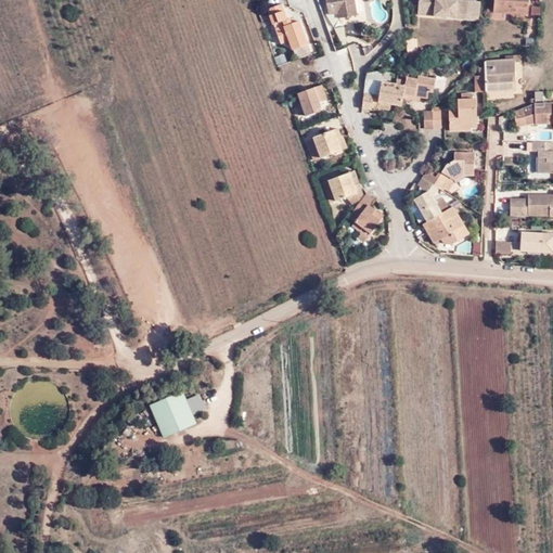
[(325,0),(328,10),(338,9),(338,15),(355,13),(356,12),(352,0),(325,0)]
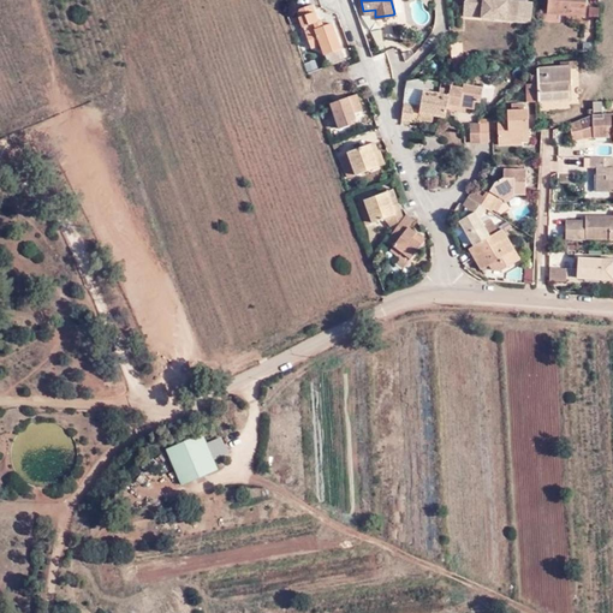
[(481,17),(503,18),(503,19),(515,21),(516,6),(517,1),(505,0),(462,0),(462,10),(481,11),(481,17)]
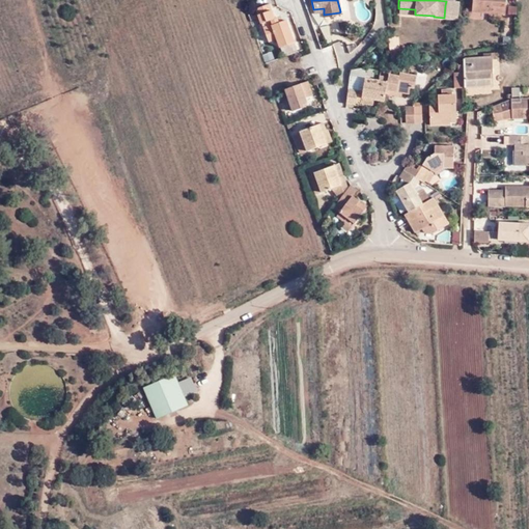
[(471,0),(470,9),(503,12),(504,0),(471,0)]
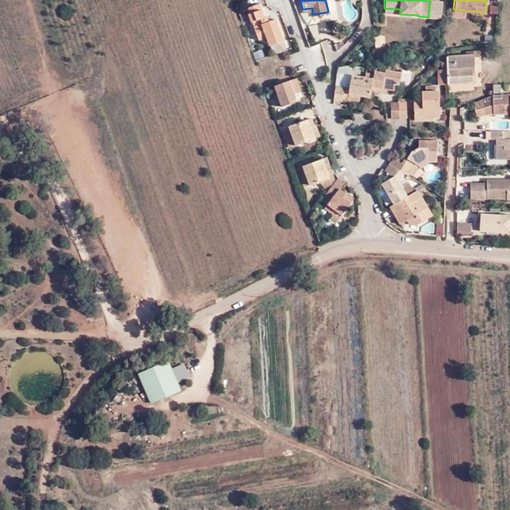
[(486,12),(495,12),(496,4),(486,3),(486,12)]
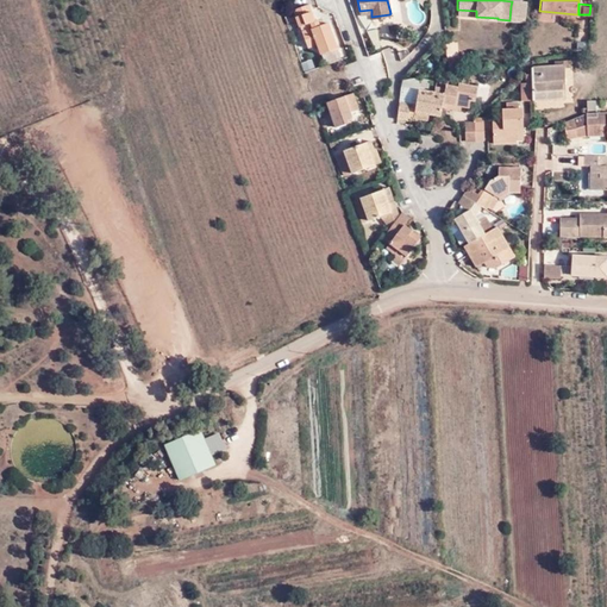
[(310,22),(314,20),(310,5),(295,10),(300,25),(310,23),(310,22)]
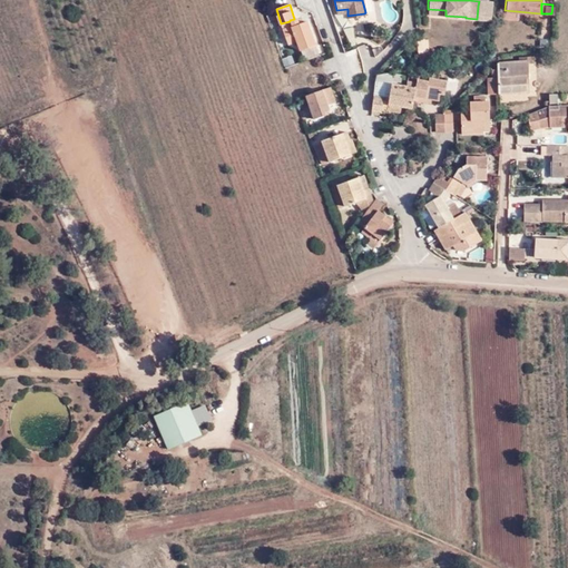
[(348,9),(336,10),(333,11),(342,23),(348,16),(348,9)]
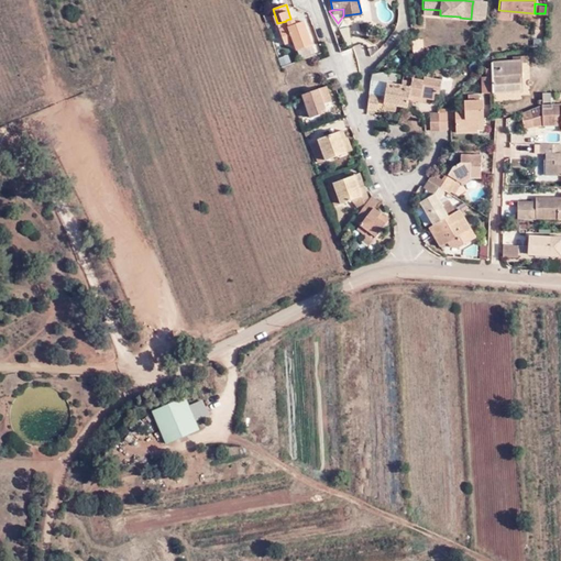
[(296,22),(288,25),(287,25),(279,29),(285,43),(293,41),(296,50),(311,44),(304,20),(296,22)]
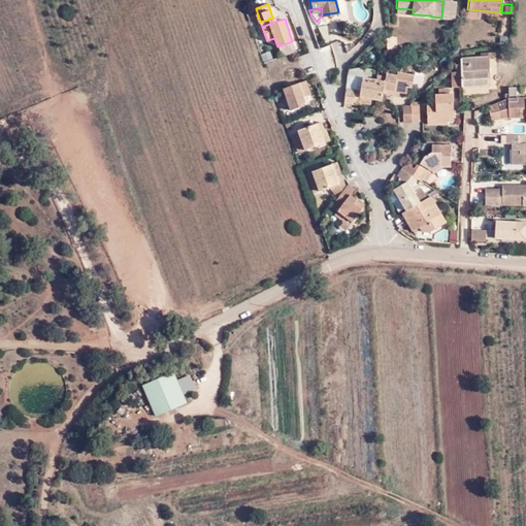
[(395,46),(386,46),(387,60),(397,60),(395,46)]
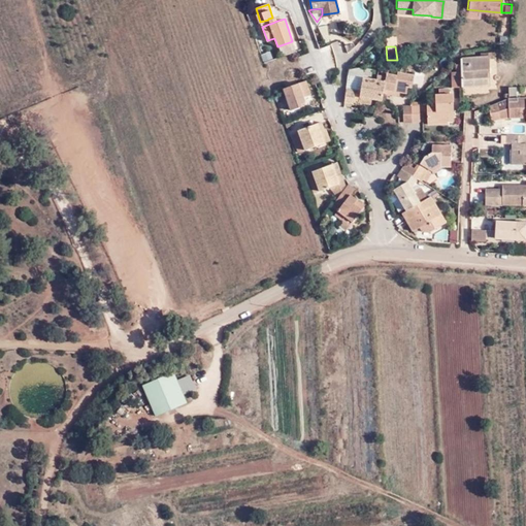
[(463,72),(463,85),(490,84),(490,61),(491,60),(495,60),(495,58),(495,54),(484,53),(484,57),(463,58),(463,64),(463,72)]
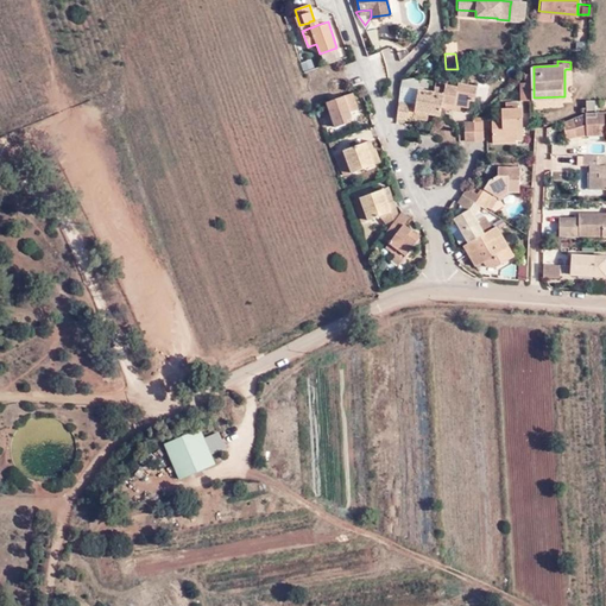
[(399,102),(415,105),(417,92),(420,77),(403,80),(399,102)]
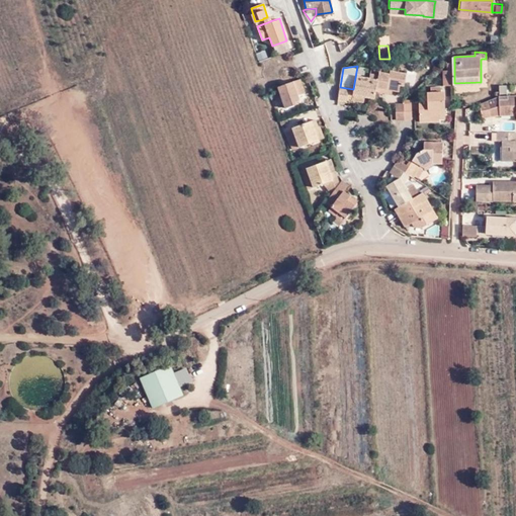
[(377,77),(378,69),(371,68),(369,75),(377,77)]
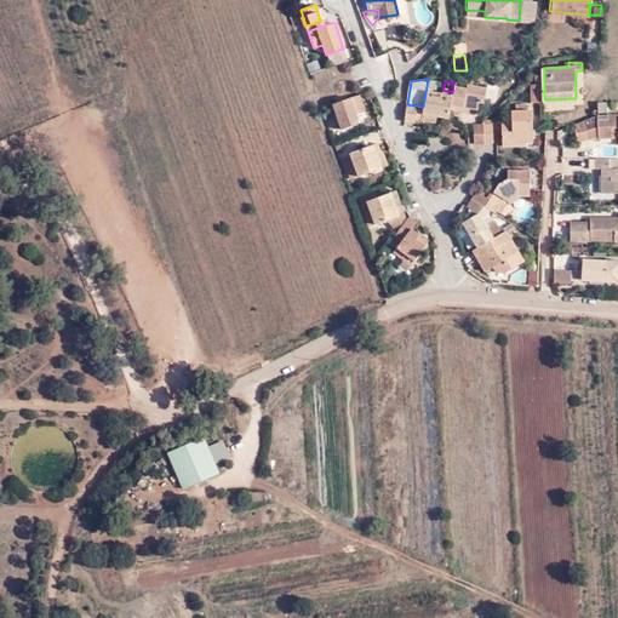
[(453,83),(452,92),(448,109),(461,112),(462,107),(469,108),(476,109),(479,102),(484,103),(486,89),(453,83)]
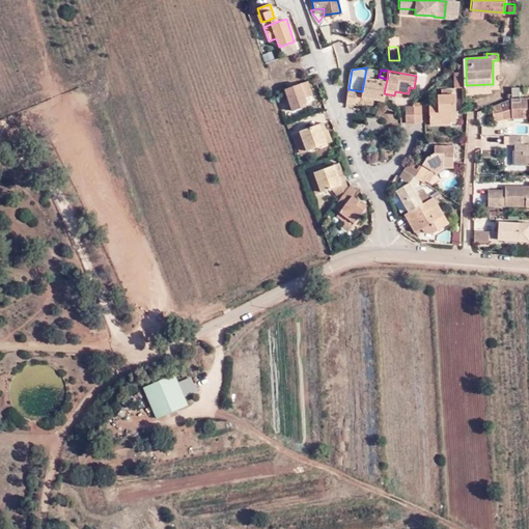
[(466,85),(466,73),(460,73),(456,73),(456,87),(466,87),(466,85)]
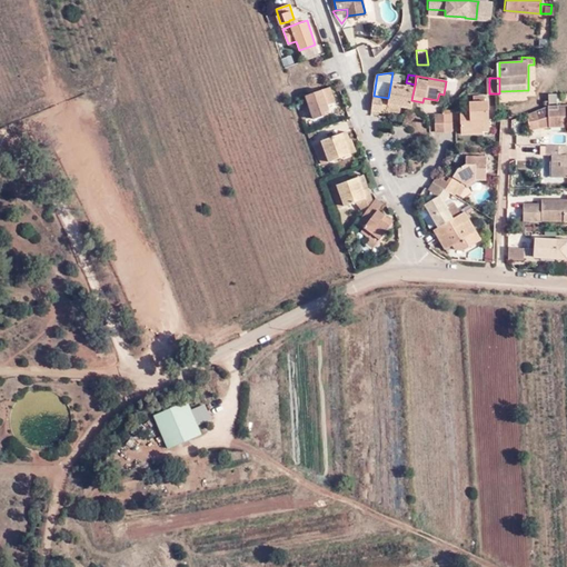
[(411,100),(415,85),(406,82),(405,88),(398,87),(390,86),(387,106),(398,108),(409,110),(411,100)]
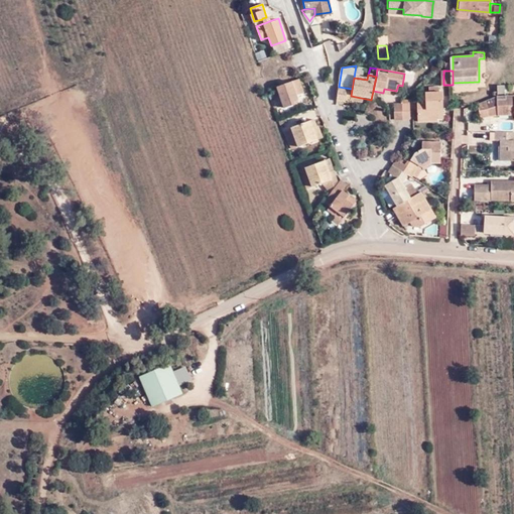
[(298,79),(276,86),(284,109),(294,106),(293,101),(296,100),(299,99),(297,94),(303,93),(298,79)]
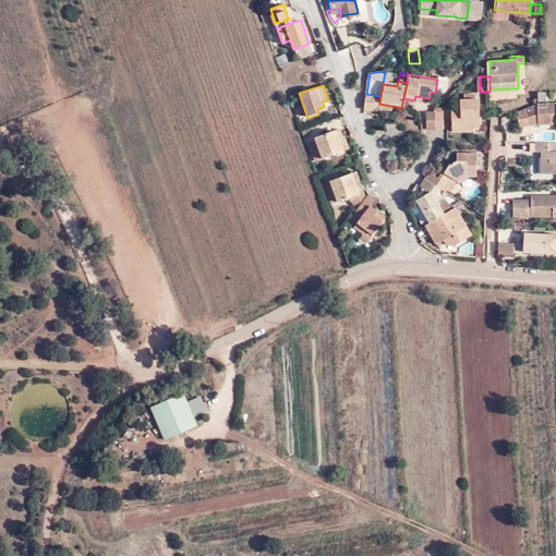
[(547,101),(547,91),(539,91),(539,101),(547,101)]
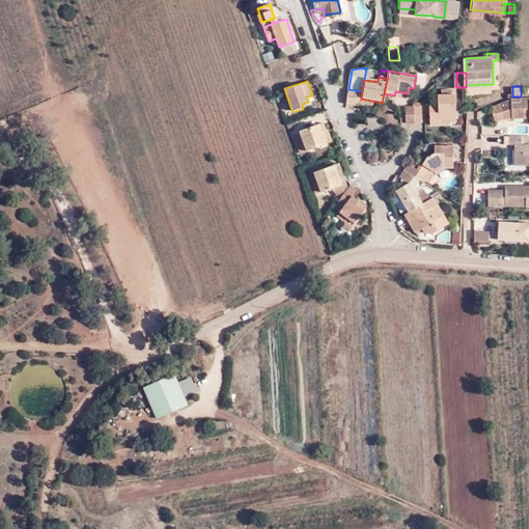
[(361,99),(362,91),(349,89),(347,94),(346,104),(356,106),(356,103),(360,104),(361,99)]
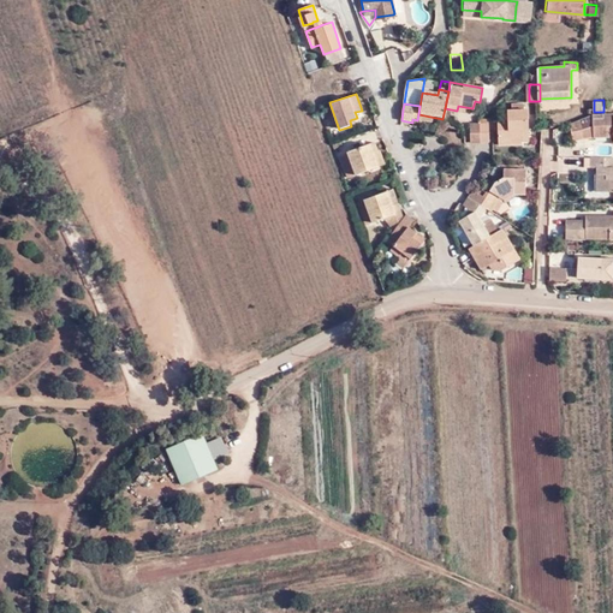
[(506,129),(498,129),(498,144),(522,144),(522,142),(521,130),(529,130),(529,109),(507,109),(507,121),(505,121),(506,129)]
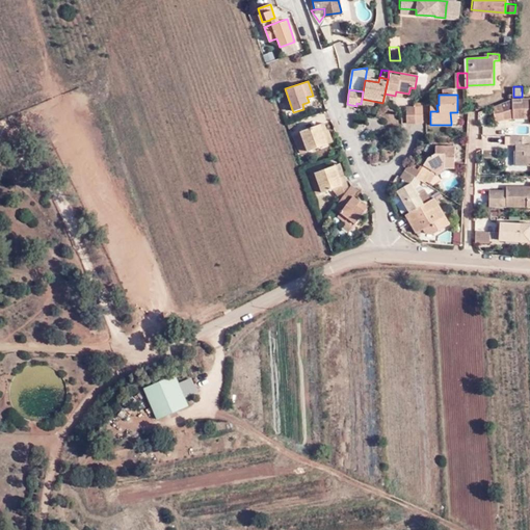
[(513,97),(511,98),(511,116),(529,117),(529,123),(529,96),(522,97),(513,97)]
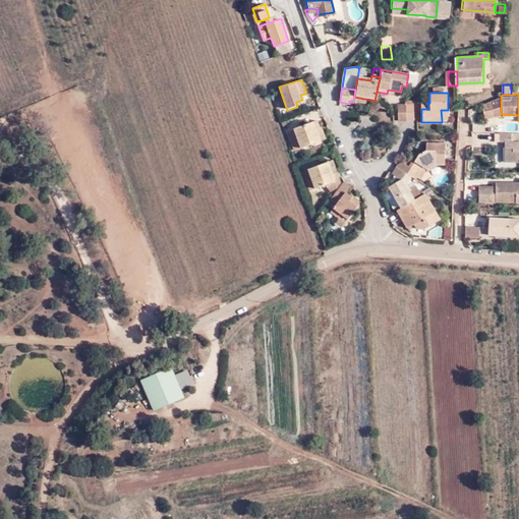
[(494,115),(492,99),(482,102),(483,117),(494,115)]
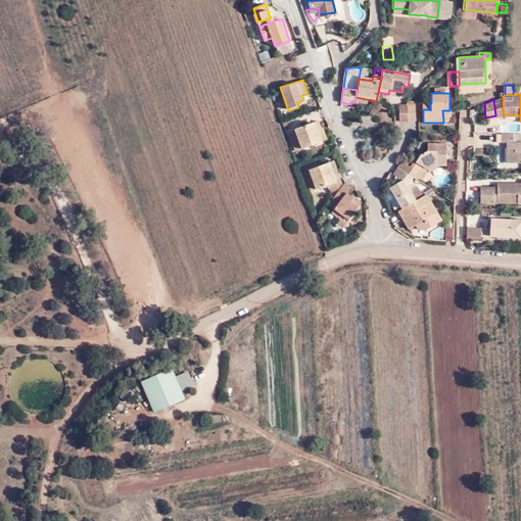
[(398,121),(407,120),(408,105),(398,105),(398,114),(398,121)]
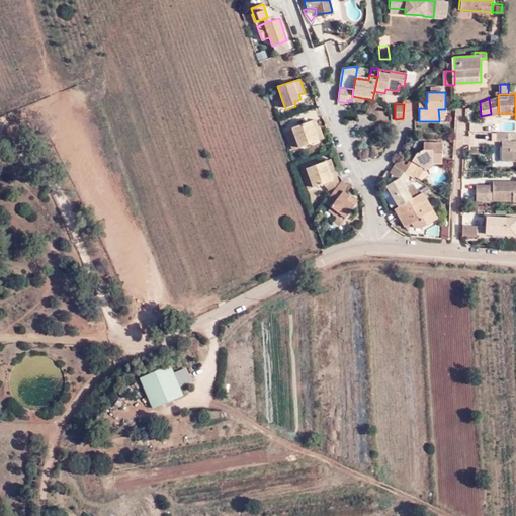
[(315,130),(319,127),(316,119),(293,127),(299,147),(318,141),(315,130)]
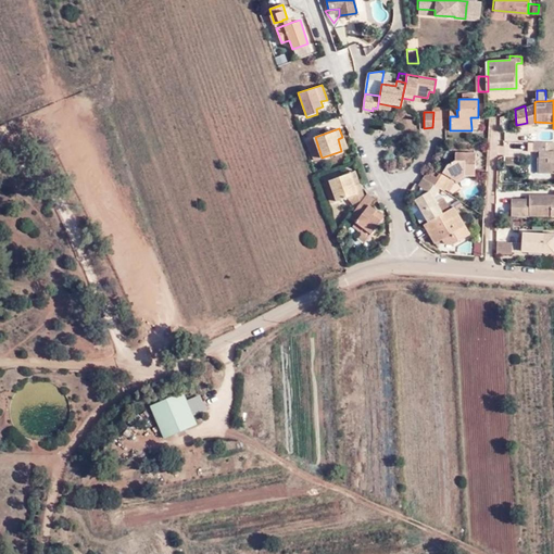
[(322,158),(315,137),(306,139),(313,161),(322,158)]
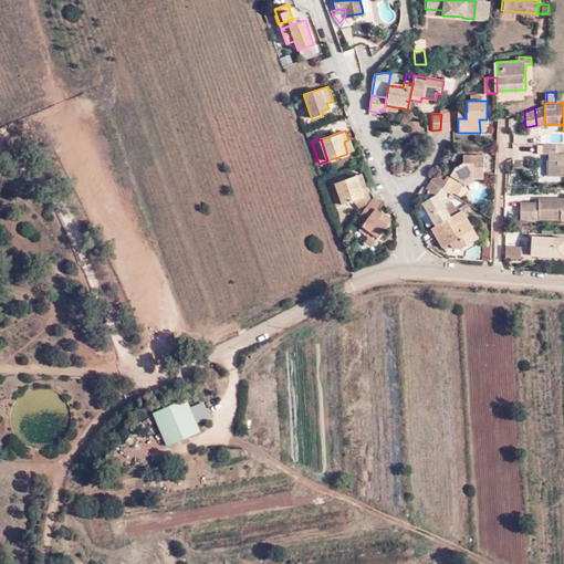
[(353,153),(348,139),(344,142),(347,154),(353,153)]
